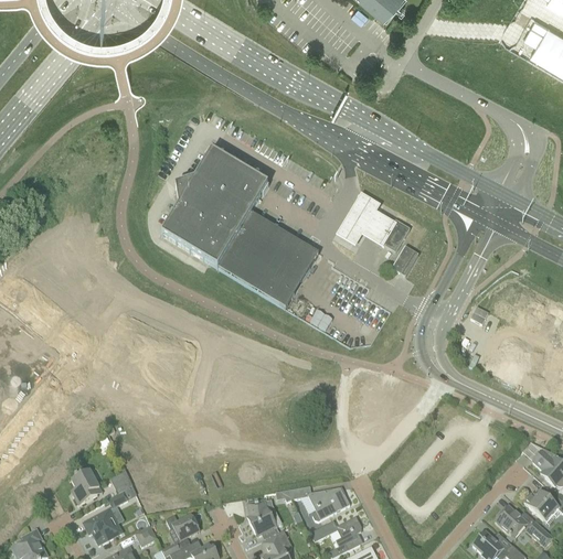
[(549,0),(562,9),(562,0),(549,0)]
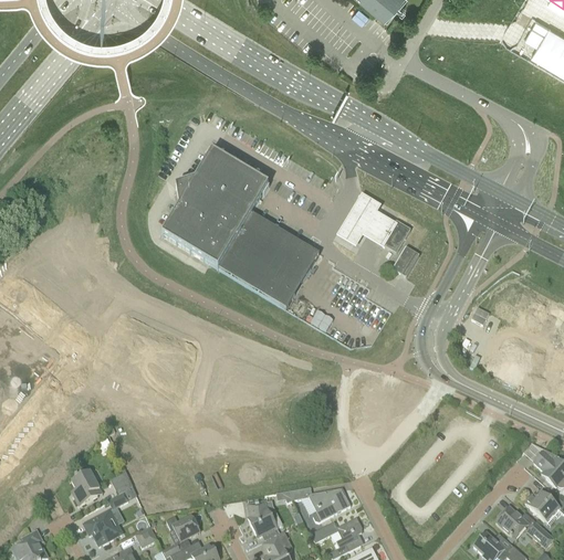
[(563,29),(552,21),(533,52),(563,70),(563,29)]
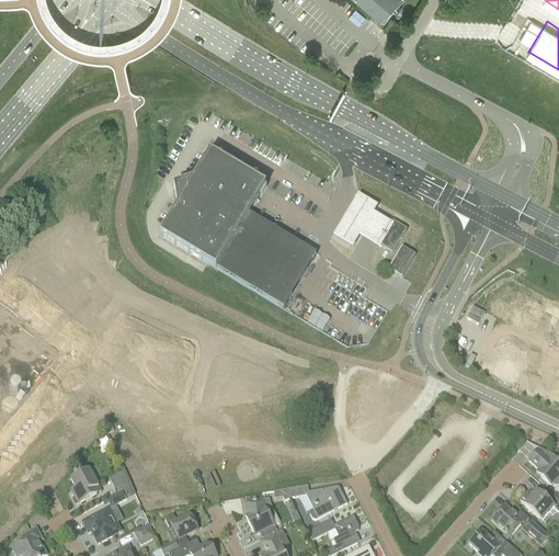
[(435,66),(433,72),(460,84),(463,79),(435,66)]
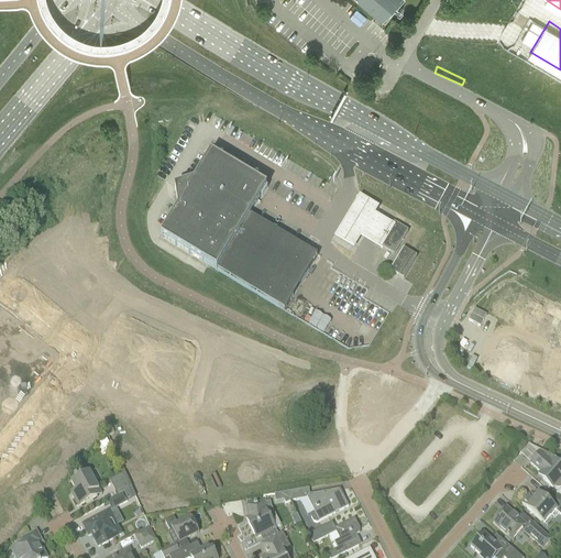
[(268,183),(254,175),(212,150),(195,178),(176,185),(179,204),(163,232),(219,266),(219,265),(286,306),(319,251),(252,210),(268,183)]
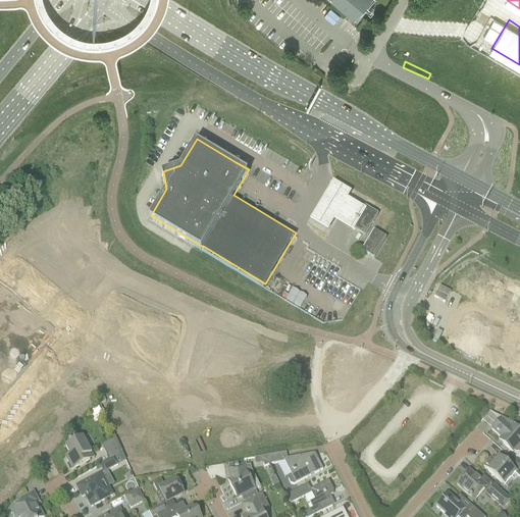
[(352,188),(334,177),(324,195),(311,217),(328,227),(335,217),(344,222),(354,228),(355,225),(354,224),(365,205),(349,195),(352,188)]
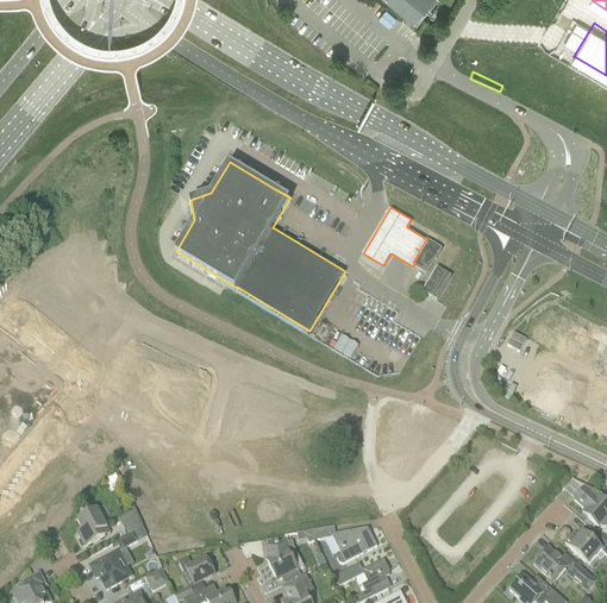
[(429,271),(444,245),(427,236),(426,239),(413,262),(414,263),(429,271)]
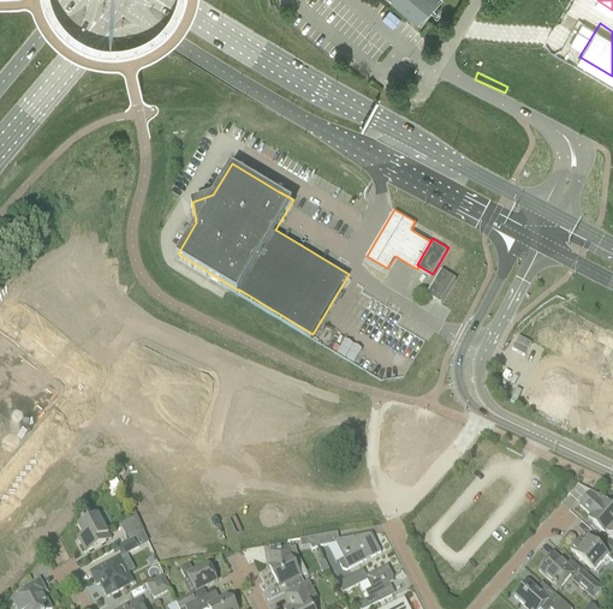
[(458,275),(445,267),(442,267),(428,291),(444,299),(458,275)]
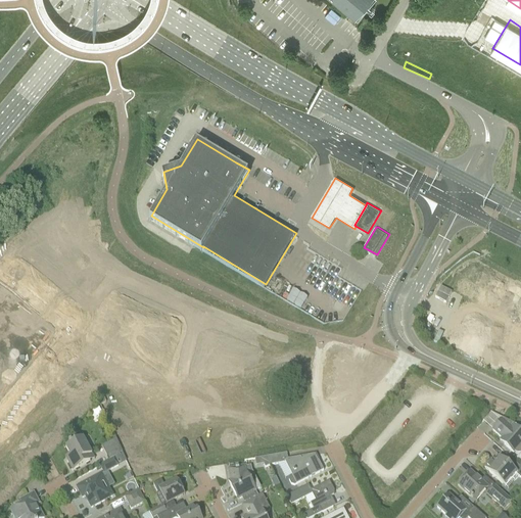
[(520,422),(505,414),(494,426),(504,434),(502,436),(515,449),(516,448),(517,448),(518,449),(519,449),(520,449),(520,422)]
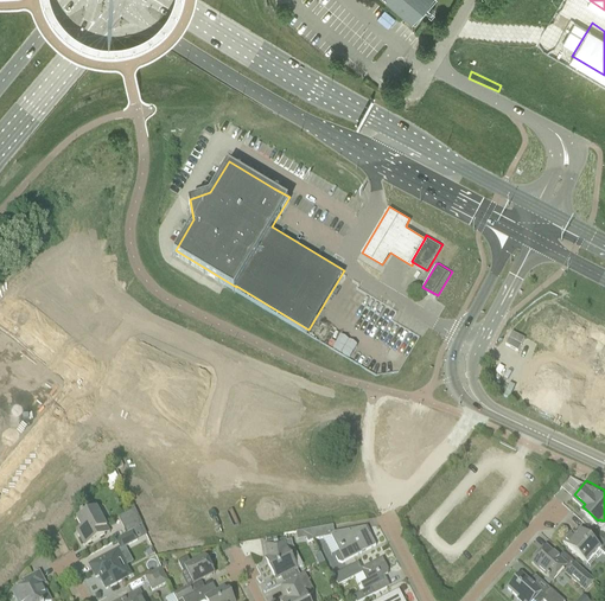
[(112,529),(108,523),(99,503),(86,510),(84,509),(82,510),(82,511),(78,513),(84,526),(80,529),(87,542),(112,529)]
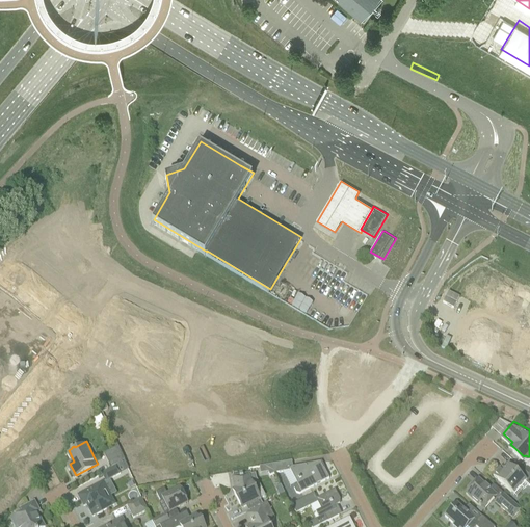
[(112,464),(127,456),(120,442),(105,450),(112,464)]
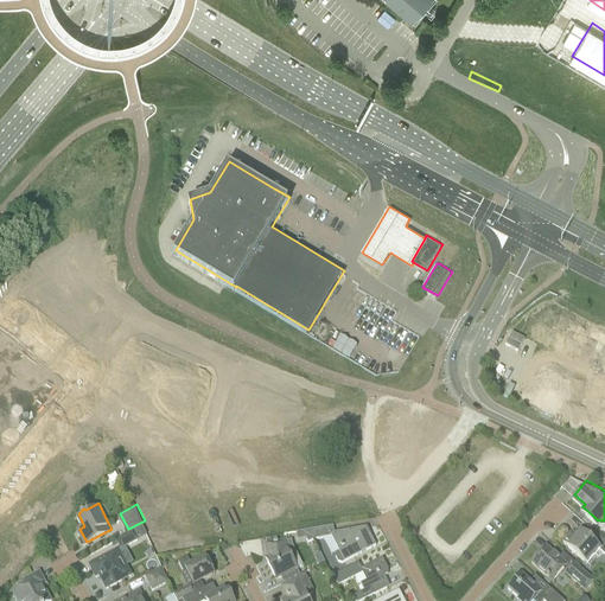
[(351,525),(336,528),(335,520),(312,525),(317,535),(332,532),(333,531),(341,547),(338,548),(337,551),(341,557),(344,558),(377,541),(371,530),(368,523),(361,524),(352,528),(351,525)]
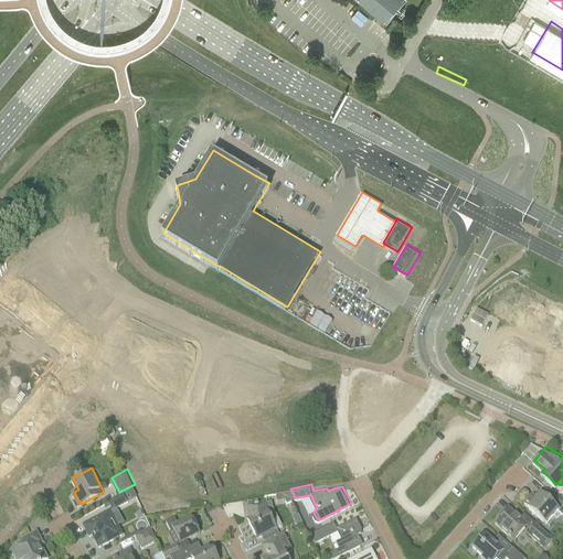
[(290,488),(283,490),(286,496),(288,501),(295,497),(290,488)]
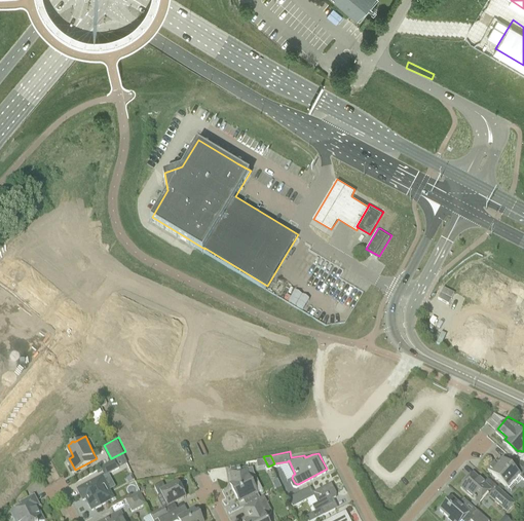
[(497,457),(489,467),(496,474),(507,482),(510,485),(517,478),(519,479),(523,475),(523,463),(521,461),(517,467),(508,458),(504,455),(500,460),(497,457)]
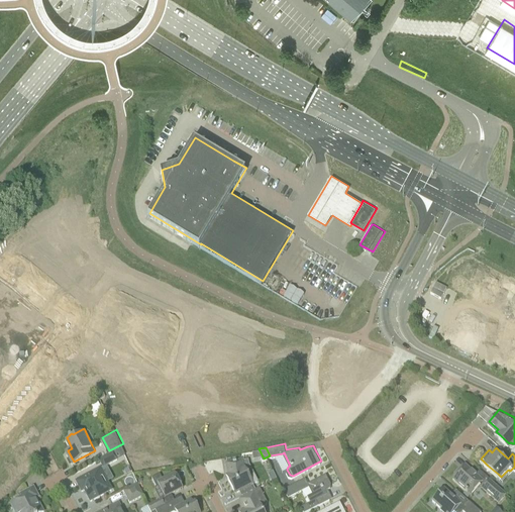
[(115,448),(101,456),(104,464),(108,462),(118,455),(115,448)]
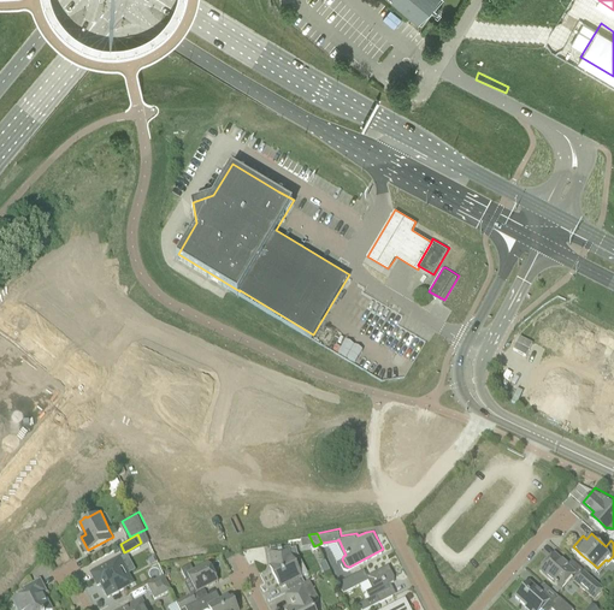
[(291,544),(271,548),(273,561),(276,564),(273,566),(279,580),(283,579),(284,582),(287,581),(299,574),(302,581),(306,579),(302,573),(308,569),(305,561),(299,563),(293,551),(291,545),(291,544)]
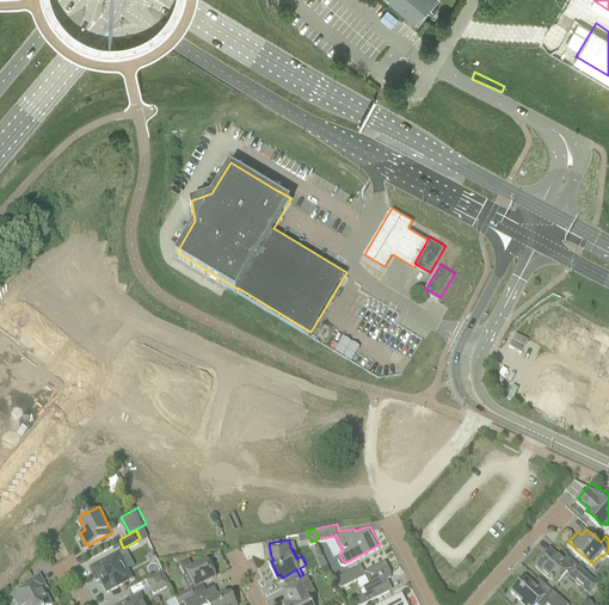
[(572,565),(560,554),(551,545),(536,561),(558,580),(572,565)]
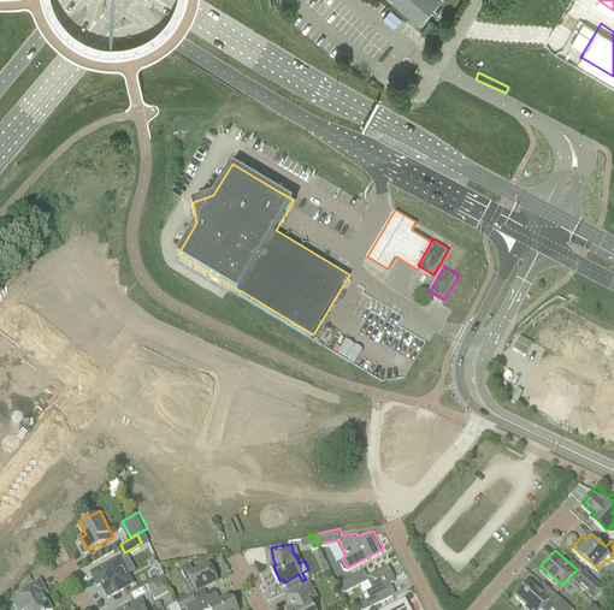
[(120,587),(135,580),(120,554),(93,569),(99,581),(102,579),(110,593),(117,588),(118,590),(120,588),(120,587)]
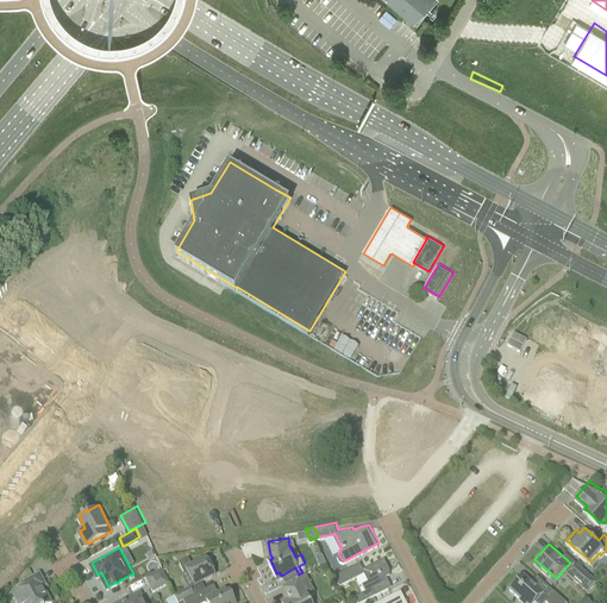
[(217,571),(214,566),(208,553),(193,560),(191,554),(180,559),(186,569),(188,567),(196,582),(217,571)]
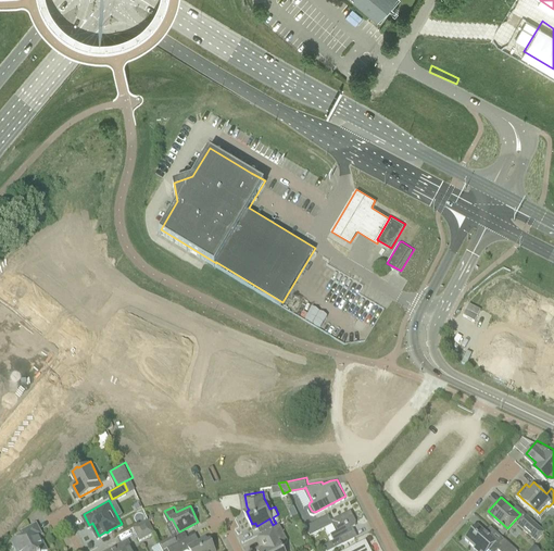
[(357,517),(356,516),(352,508),(332,517),(329,512),(306,524),(311,533),(334,522),(338,528),(331,531),(335,538),(325,542),(328,549),(356,535),(352,527),(352,524),(353,524),(354,524),(355,524),(355,523),(356,523),(356,522),(357,521),(357,520),(357,518),(357,517)]
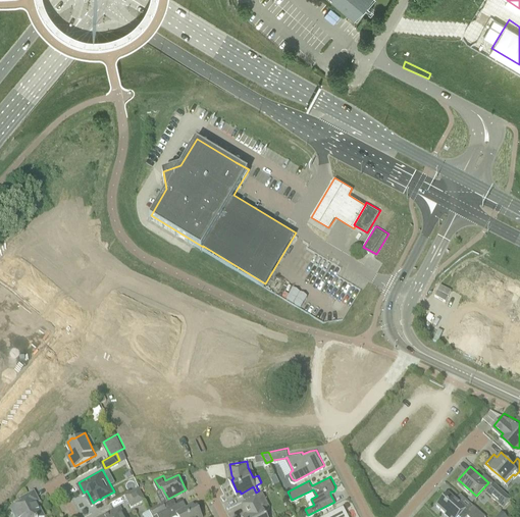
[(505,504),(512,496),(495,480),(487,488),(505,504)]
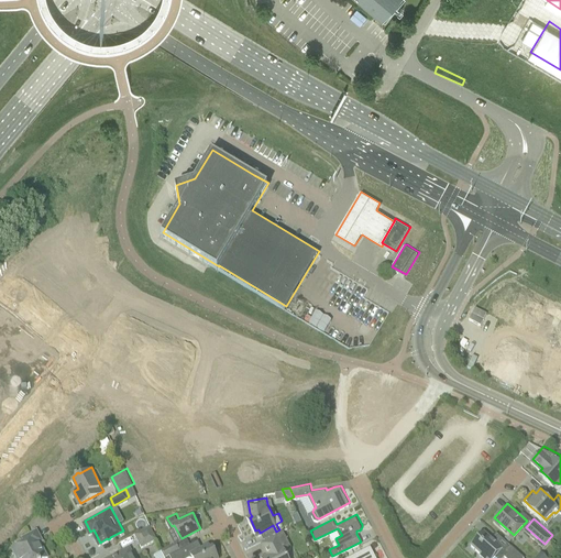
[(143,545),(158,536),(151,523),(135,531),(143,545)]
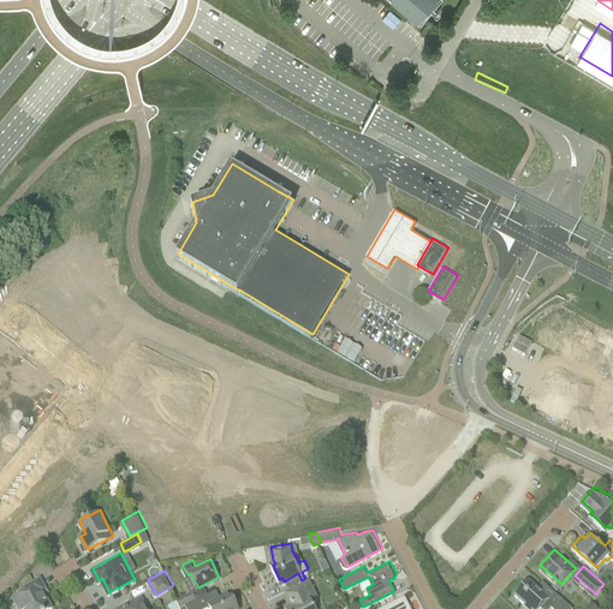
[(43,585),(46,583),(41,574),(25,584),(28,589),(15,596),(22,608),(46,608),(54,604),(43,585)]
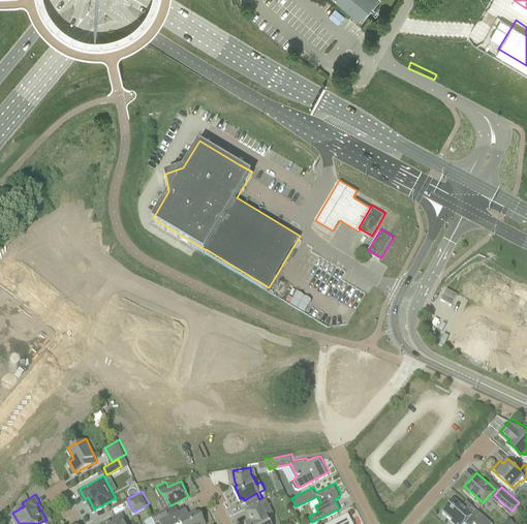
[(260,500),(247,507),(249,513),(252,518),(247,520),(248,523),(273,523),(269,516),(274,514),(275,511),(267,495),(262,497),(259,499),(260,500)]
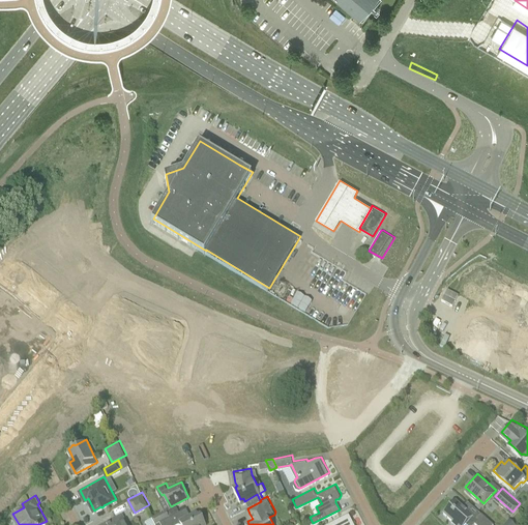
[(476,515),(464,503),(457,497),(450,503),(449,503),(447,506),(448,506),(444,511),(453,519),(452,520),(459,524),(460,524),(461,524),(463,524),(467,521),(471,524),(476,521),(480,524),(492,524),(495,522),(480,509),(476,515)]
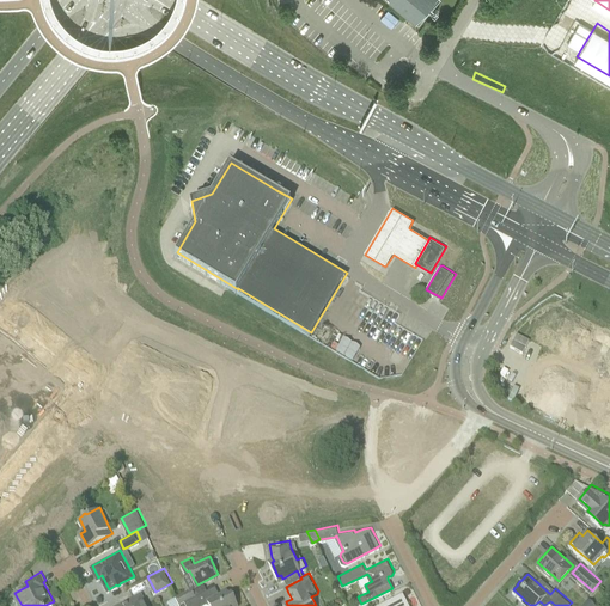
[(182,603),(185,600),(196,594),(193,587),(177,594),(182,603)]
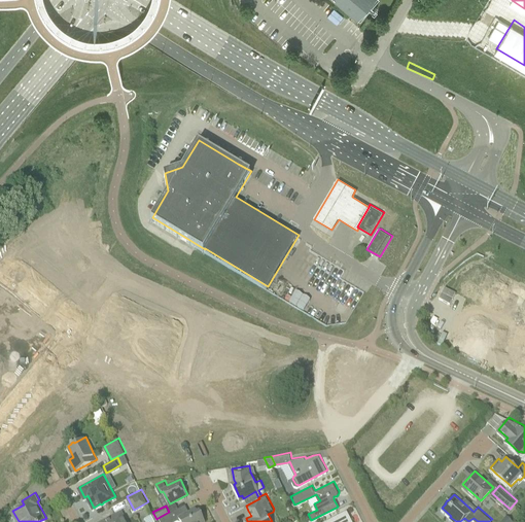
[(197,507),(183,513),(180,507),(169,512),(160,517),(162,521),(171,521),(178,519),(181,520),(182,521),(203,521),(206,521),(200,510),(199,511),(197,507)]
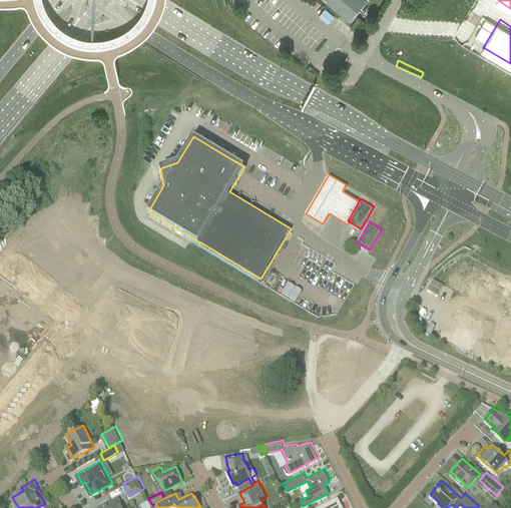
[(345,507),(339,495),(314,507),(313,507),(311,507),(345,507)]
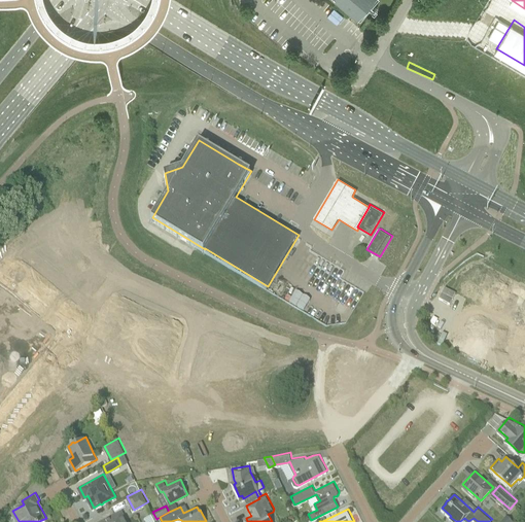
[(129,521),(123,510),(98,521),(129,521)]
